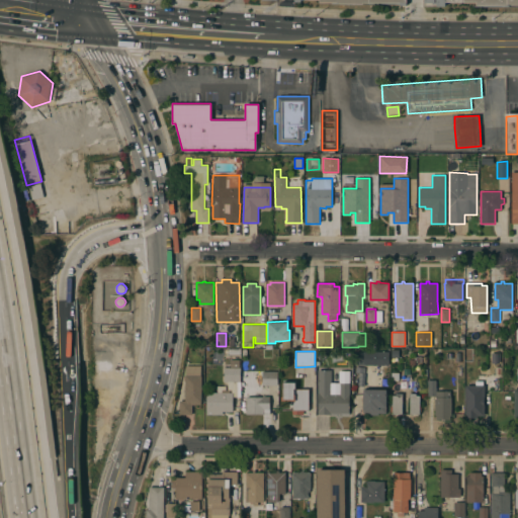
[(354,365),(354,351),(389,351),(389,365),(354,365)]
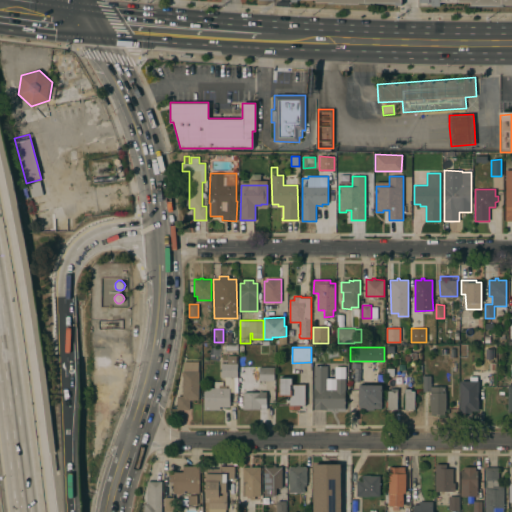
[(237,355),(236,363),(227,363),(227,355),(237,355)]
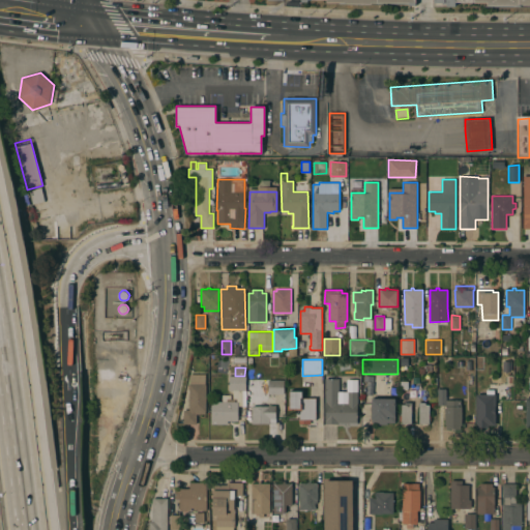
[(205,414),(197,414),(197,423),(183,423),(183,418),(183,415),(183,410),(189,410),(190,375),(205,374),(205,414)]
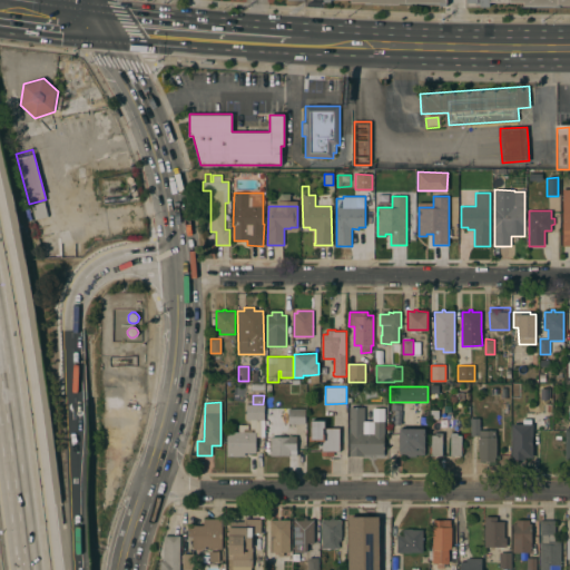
[(265,436),(257,436),(257,432),(255,432),(255,429),(251,429),(251,420),(247,420),(246,404),(264,404),(265,436)]
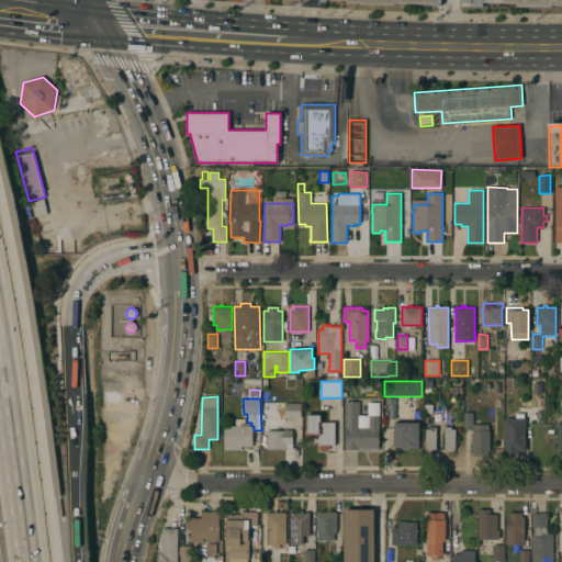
[(368,398),(382,398),(382,415),(379,415),(379,448),(358,448),(358,449),(345,449),(345,402),(359,402),(359,427),(368,427),(368,415),(368,398)]
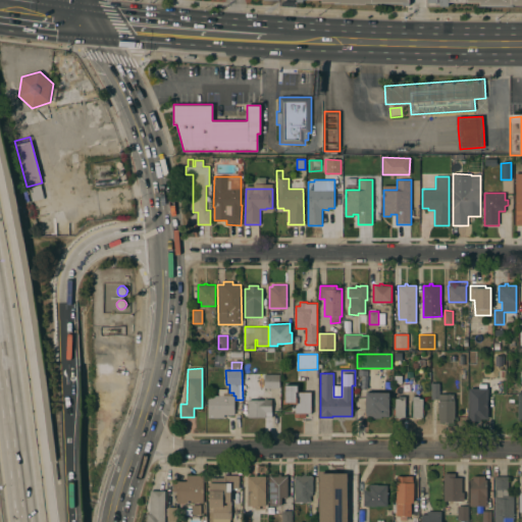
[(279,374),(279,387),(264,388),(264,374),(278,374),(279,374)]
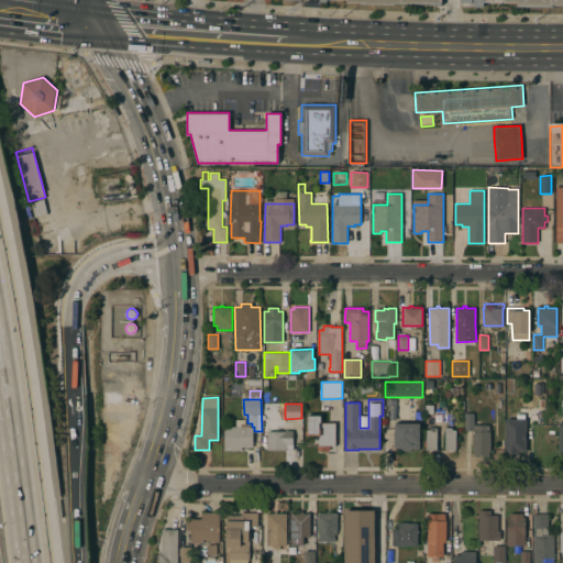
[(507,419),(517,419),(517,414),(525,415),(525,419),(527,419),(527,452),(519,452),(519,454),(506,454),(507,419)]
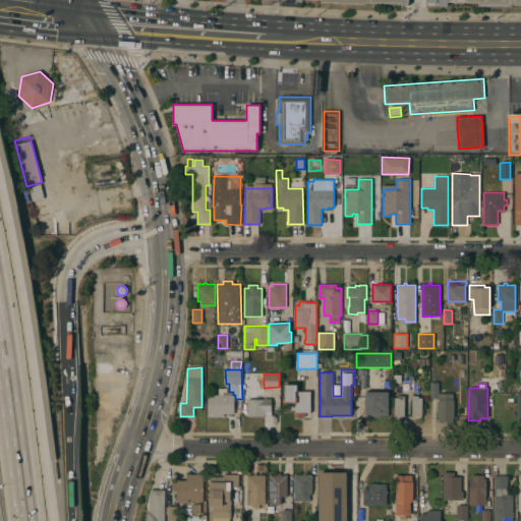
[(310,412),(305,412),(305,416),(294,416),(295,403),(283,403),(283,399),(284,399),(285,385),(297,385),(297,391),(310,391),(310,412)]
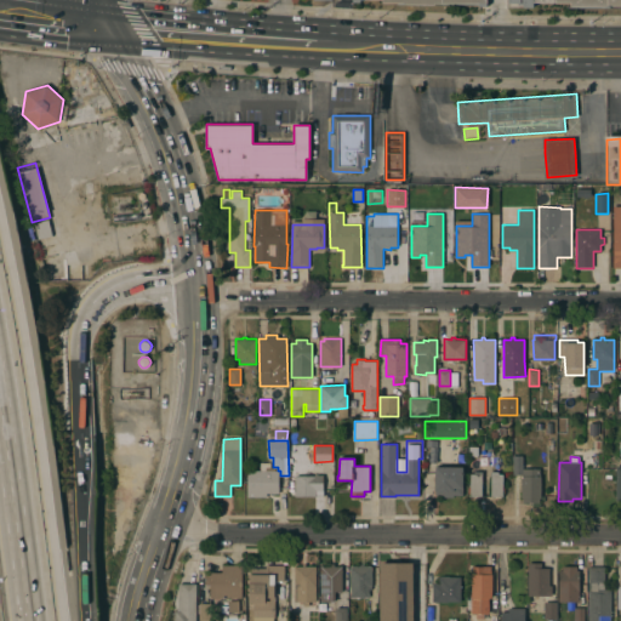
[(248,471),(266,471),(266,467),(275,467),(275,471),(279,471),(279,482),(280,482),(280,488),(279,488),(279,494),(267,494),(267,497),(248,497),(248,471)]
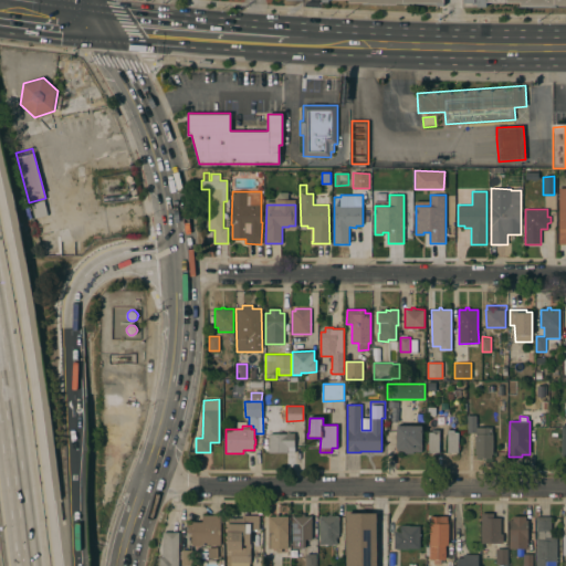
[(421,426),(421,451),(413,451),(413,453),(404,453),(404,451),(397,451),(397,426),(421,426)]
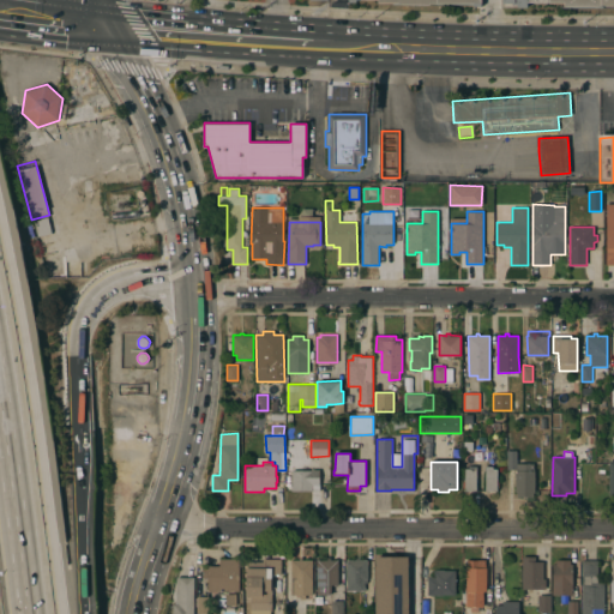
[(535,492),(534,492),(534,497),(517,498),(517,492),(516,492),(515,470),(517,470),(517,464),(534,463),(535,492)]
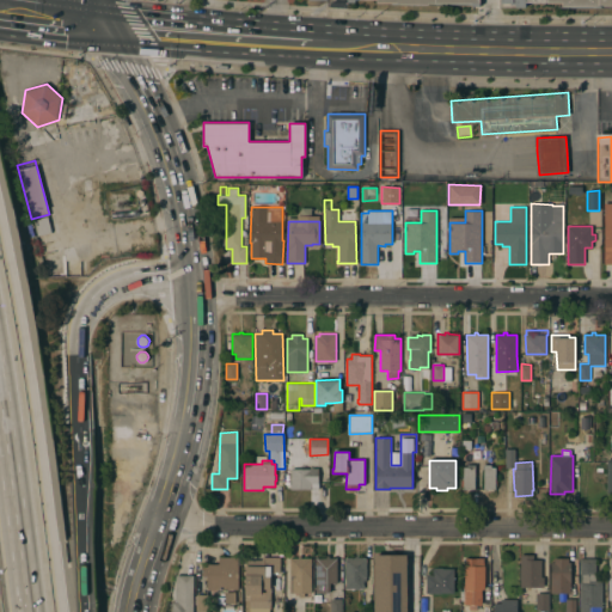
[(475,489),(464,489),(464,467),(467,467),(467,465),(475,465),(475,489)]
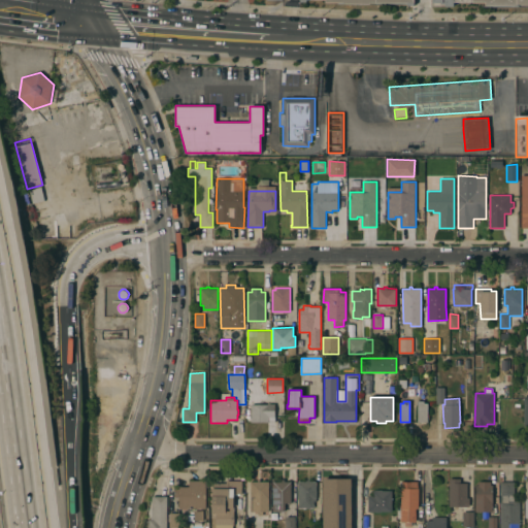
[(418,401),(424,401),(424,403),(428,403),(428,414),(429,414),(429,420),(428,420),(428,422),(418,422),(418,401)]
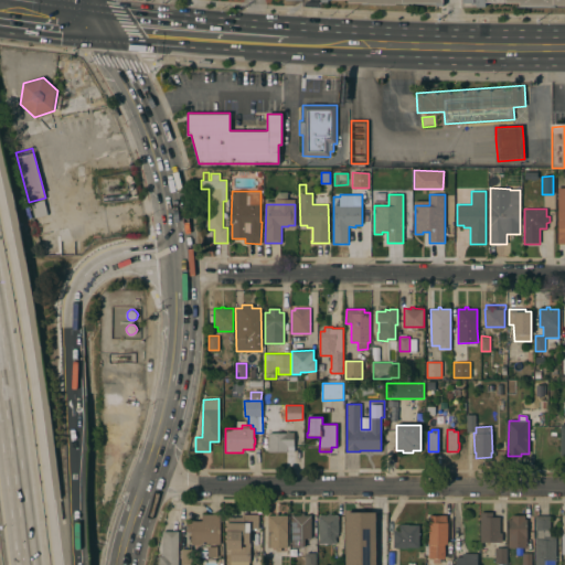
[(268,433),(287,433),(287,432),(295,432),(295,451),(268,451),(268,433)]
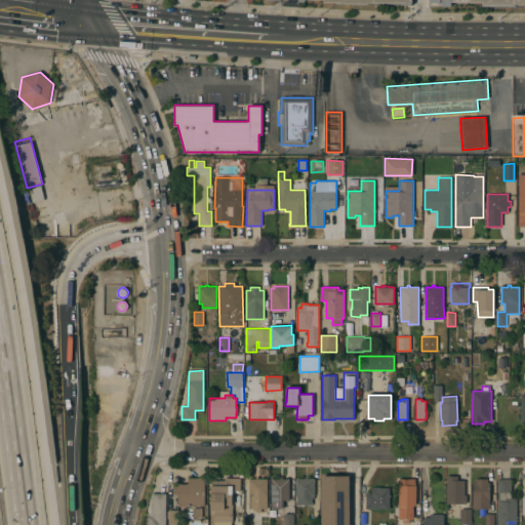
[(295,479),(306,478),(306,476),(308,476),(308,478),(314,478),(315,498),(312,498),(312,506),(296,506),(295,479)]
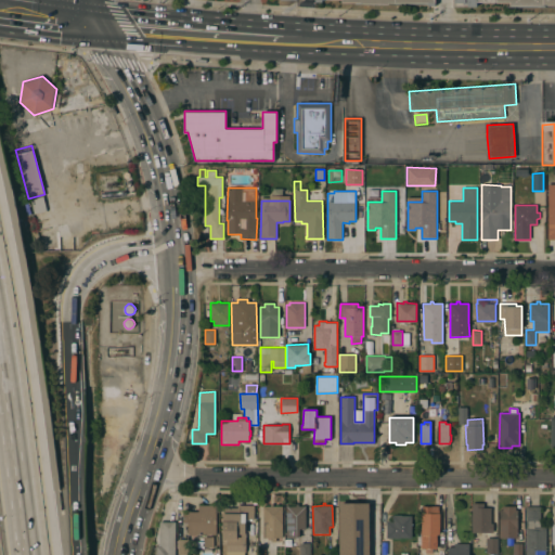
[(339,554),(339,503),(370,503),(370,554),(339,554)]
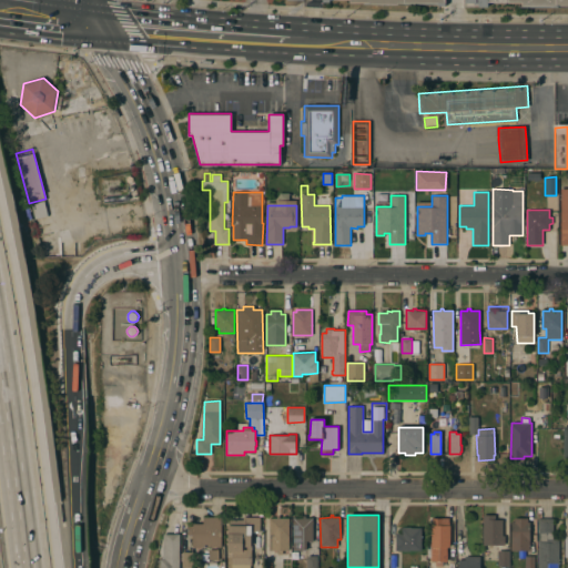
[(484,515),(495,515),(495,519),(503,519),(503,536),(505,536),(505,545),(484,545),(484,515)]
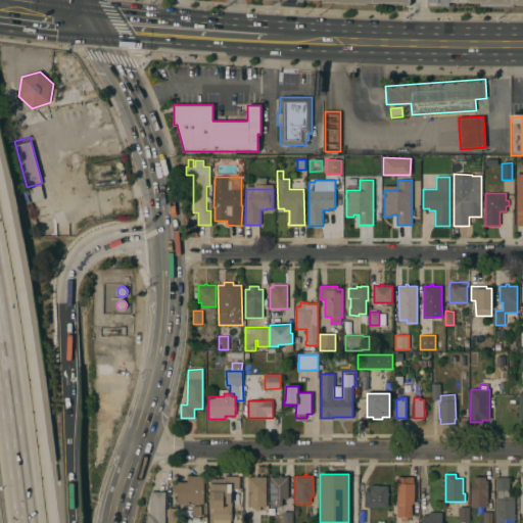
[(266,507),(260,507),(260,510),(255,510),(255,507),(250,507),(250,493),(248,493),(248,477),(254,477),(254,475),(257,475),(257,477),(266,477),(266,507)]
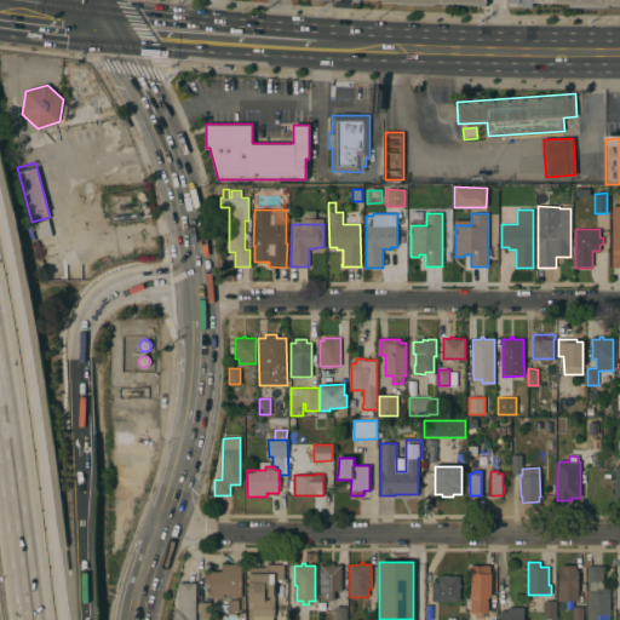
[(320,566),(331,566),(331,563),(334,563),(334,566),(342,566),(342,590),(334,591),(334,600),(320,600),(320,566)]
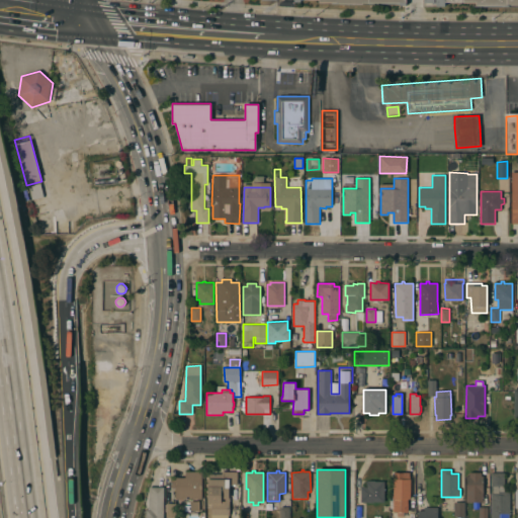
[(175,499),(175,487),(171,487),(171,478),(185,478),(185,471),(202,471),(202,499),(175,499)]
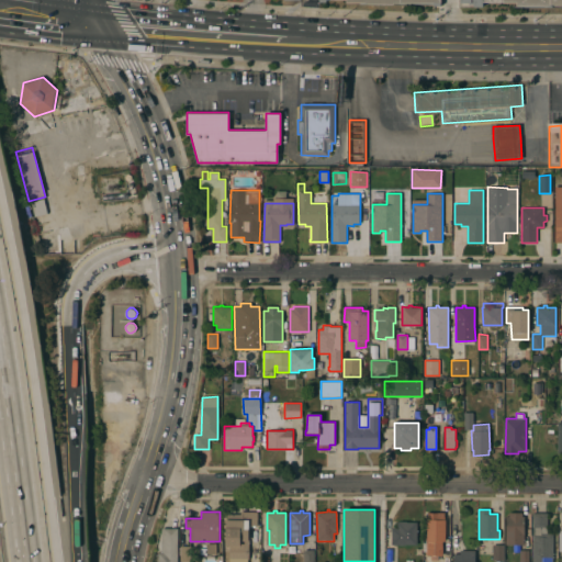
[(240,514),(240,512),(258,512),(258,526),(248,526),(248,540),(249,540),(249,559),(248,559),(248,561),(229,561),(229,547),(226,547),(226,514),(240,514)]
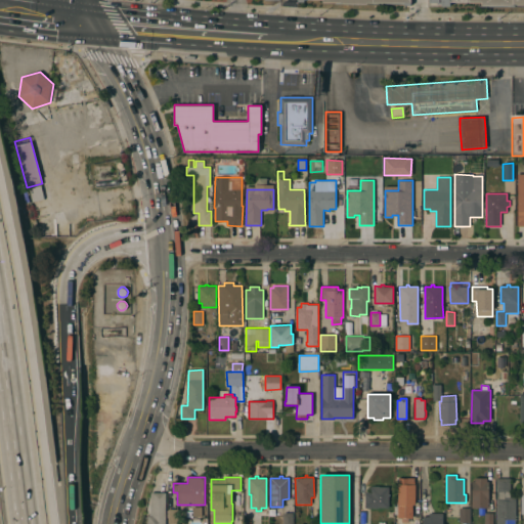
[(398,478),(407,478),(416,478),(415,505),(412,505),(412,518),(397,517),(398,478)]
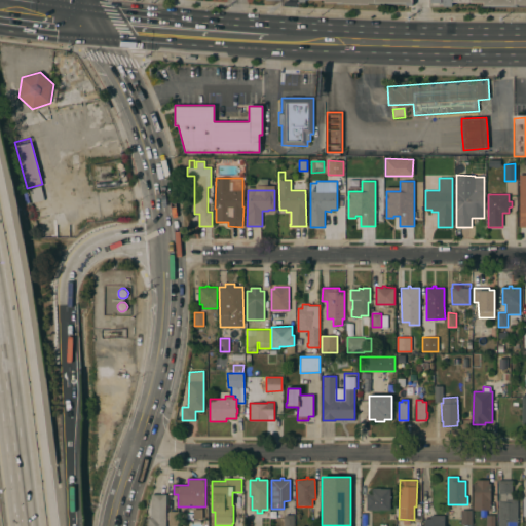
[(491,510),(474,510),(474,483),(477,483),(477,480),(489,480),(489,483),(491,483),(491,510)]
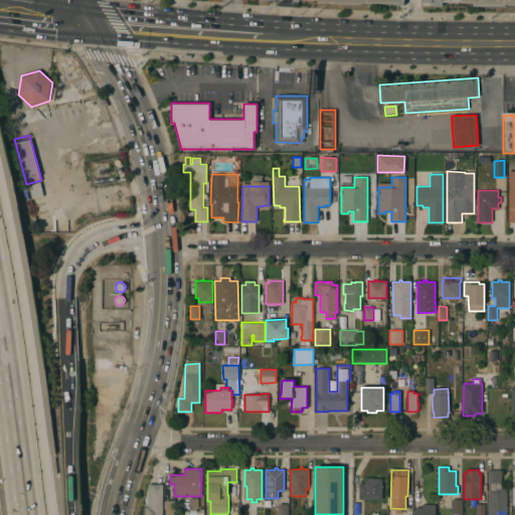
[(488,514),(488,470),(502,470),(502,489),(507,489),(507,514),(488,514)]
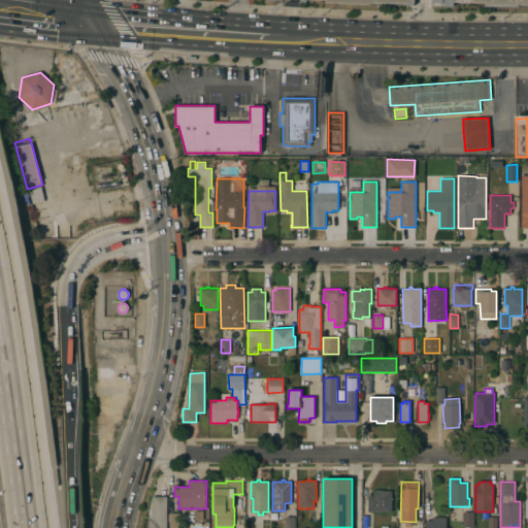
[(392,512),(367,512),(368,495),(373,495),(373,490),(375,490),(375,489),(383,490),(392,491),(392,512)]
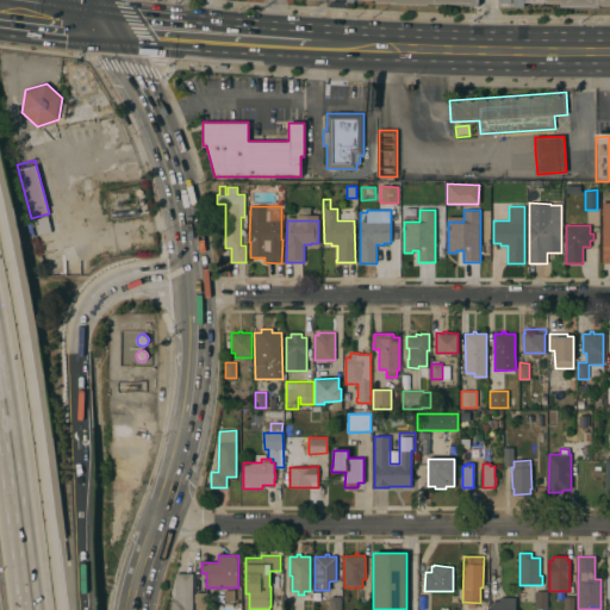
[(193,609),(172,609),(172,601),(174,601),(174,597),(175,597),(176,574),(193,574),(193,609)]
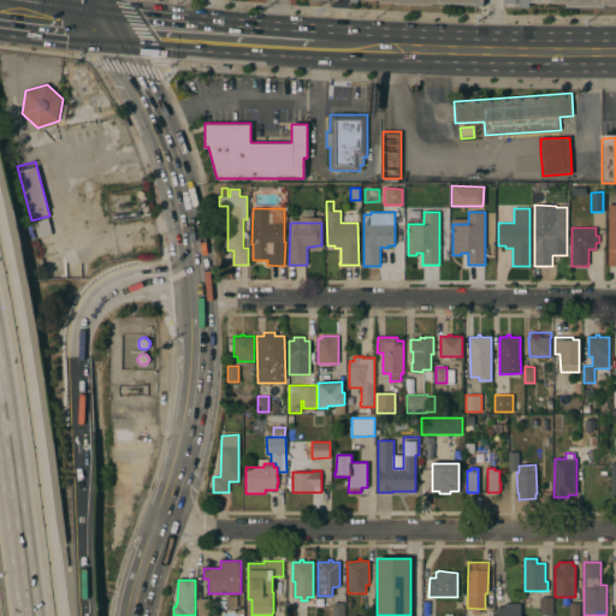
[(237,608),(227,609),(227,597),(236,596),(237,608)]
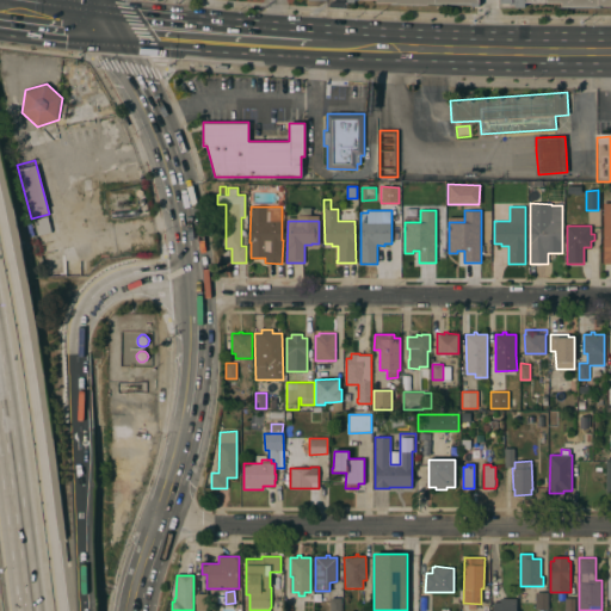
[(548,609),(536,609),(536,592),(548,592),(548,609)]
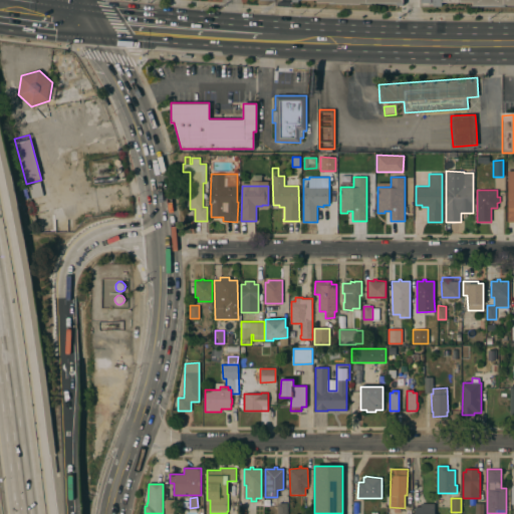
[(167,513),(167,499),(175,499),(175,512),(181,512),(181,513),(167,513)]
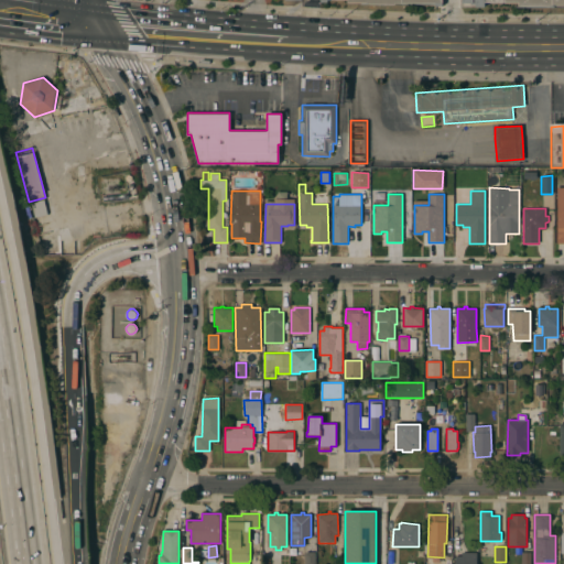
[(315,552),(315,563),(305,563),(305,552),(315,552)]
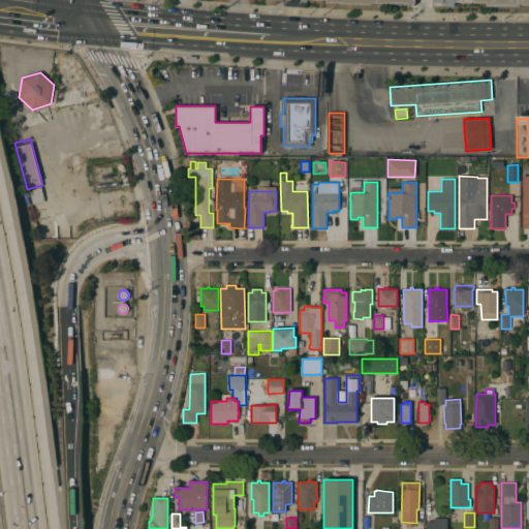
[(427,528),(427,521),(433,521),(433,518),(447,518),(447,528),(427,528)]
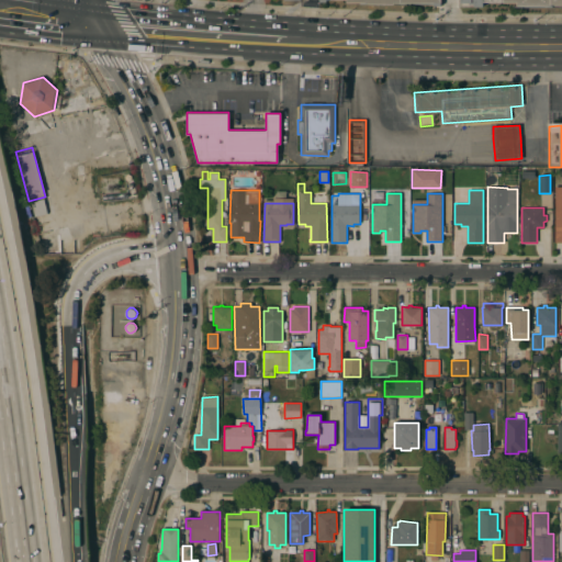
[(529,561),(519,561),(519,550),(529,550),(529,561)]
